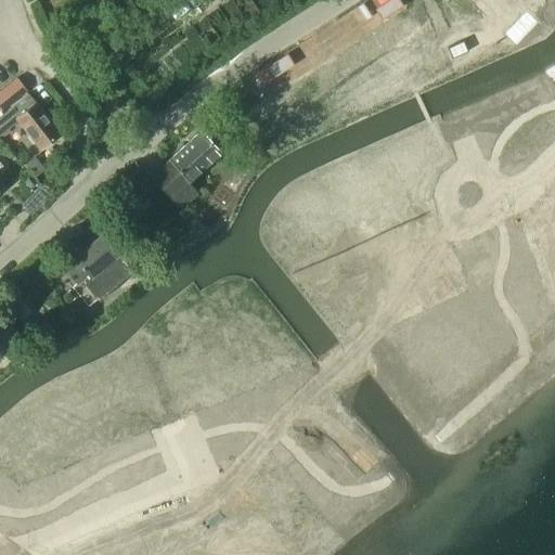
[(451,59),(467,51),(462,41),(447,48),(451,59)]
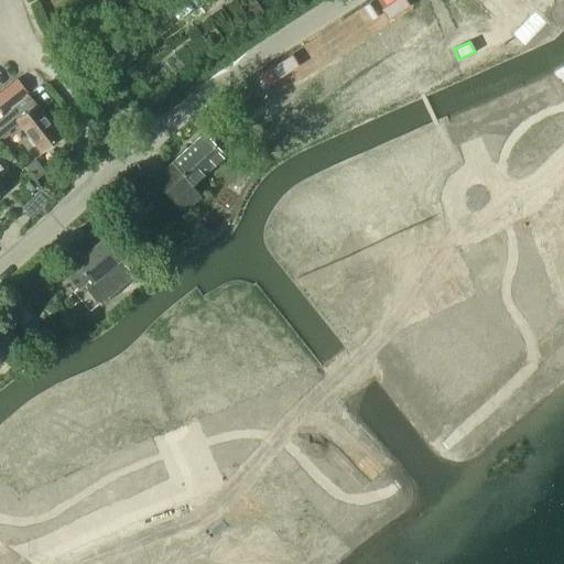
[(15,80),(0,93),(0,111),(0,112),(25,93),(15,80)]
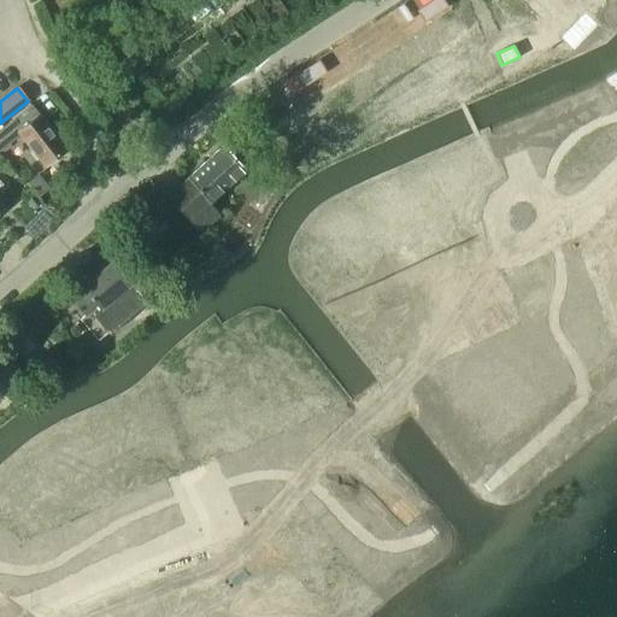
[(37,113),(30,104),(0,128),(0,148),(18,134),(43,168),(68,148),(39,112),(37,113)]
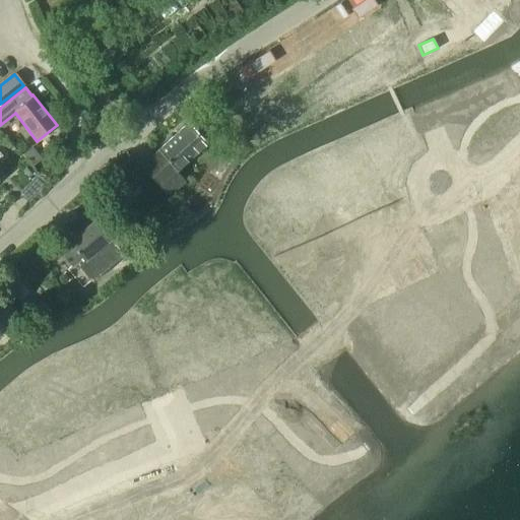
[(169,196),(185,180),(177,170),(208,142),(188,121),(141,165),(169,196)]
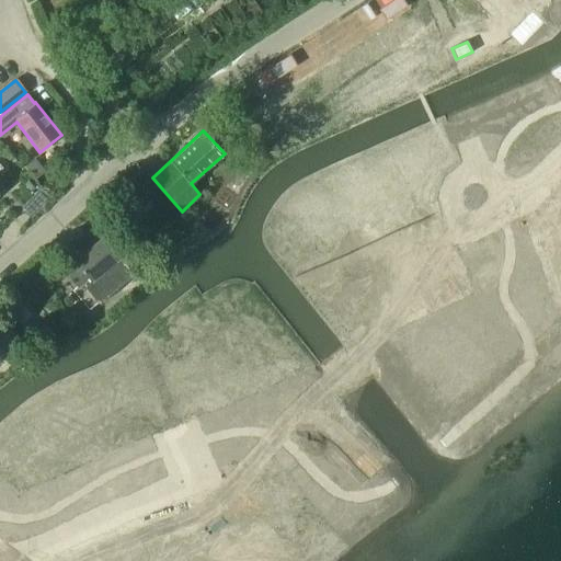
[(119,254),(103,235),(76,259),(73,255),(60,266),(78,286),(83,282),(100,300),(134,272),(119,255),(119,254)]
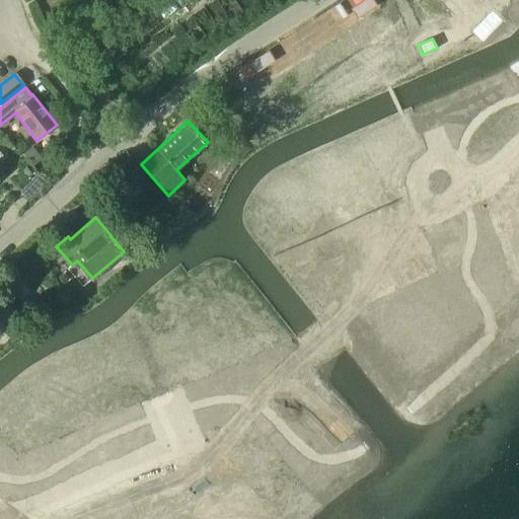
[(377,219),(335,238),(342,256),(356,250),(370,282),(416,262),(404,235),(386,243),(382,234),(383,233),(377,219)]
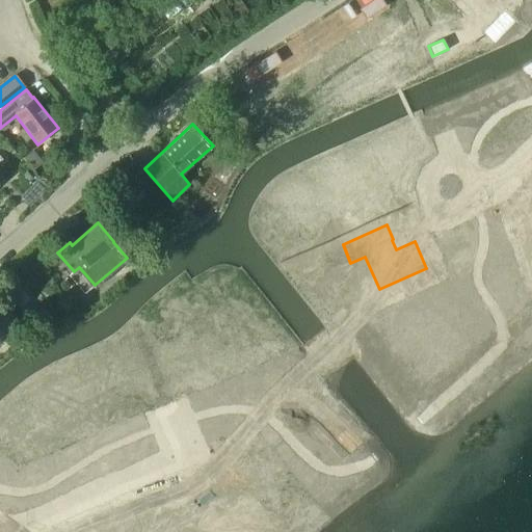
[(117,351),(30,391),(45,425),(97,402),(99,405),(115,398),(113,394),(133,386),(117,351)]
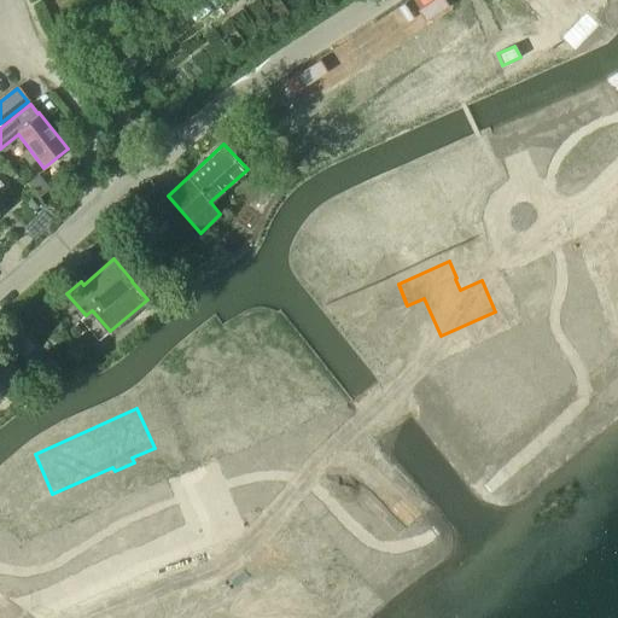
[(281,578),(244,610),(250,617),(296,617),(307,610),(309,613),(344,586),(303,535),(268,564),(281,578)]
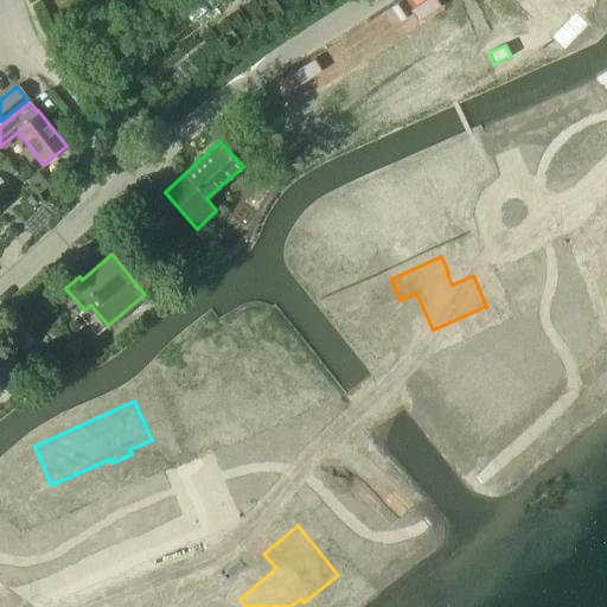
[(165,606),(152,590),(131,606),(193,606),(186,598),(174,606),(165,606)]
